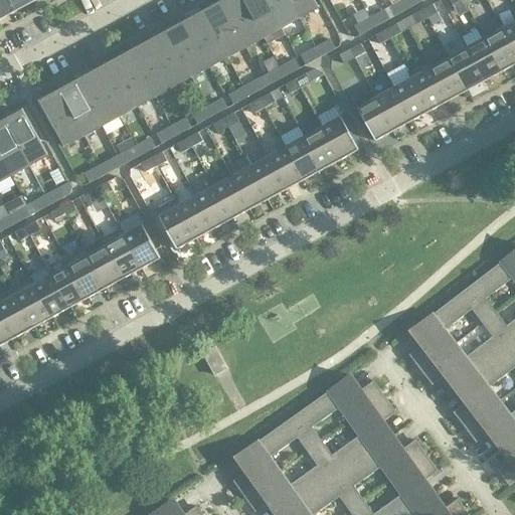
[(0,0),(0,13),(12,7),(8,0),(0,0)]
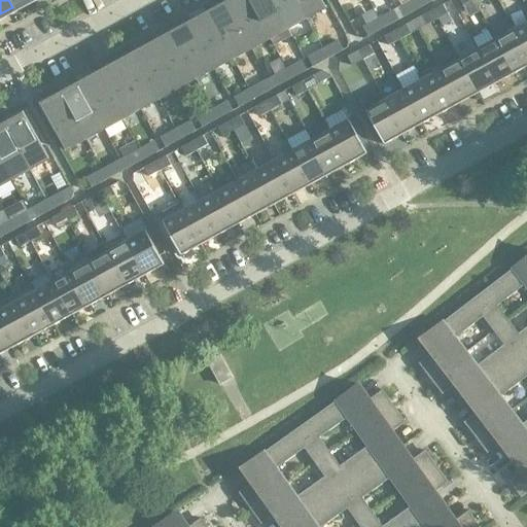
[(270,39),(248,0),(233,0),(226,3),(251,49),(270,39)]
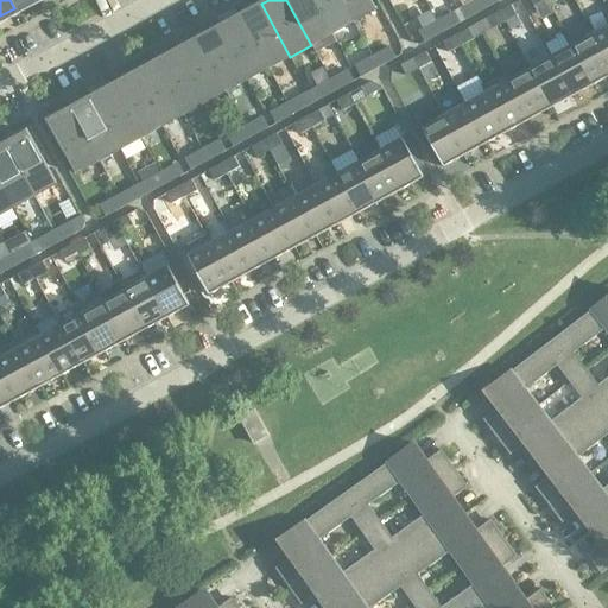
[(333,33),(314,0),(286,0),(311,45),(333,33)]
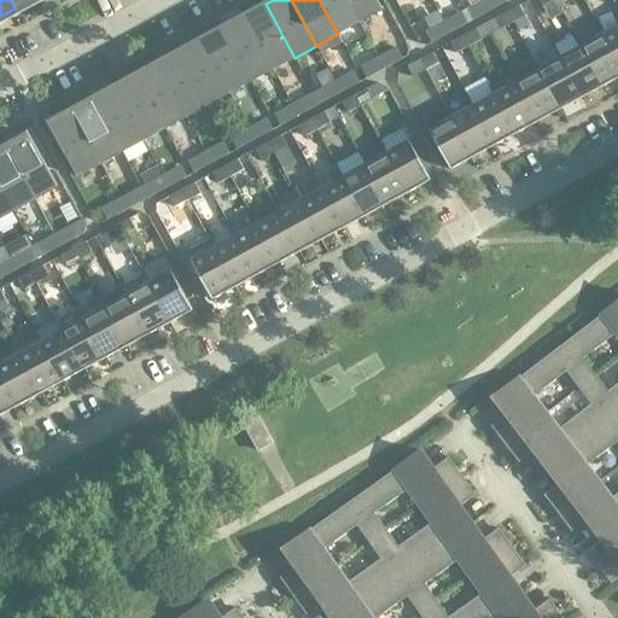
[(360,22),(347,0),(319,0),(338,34),(360,22)]
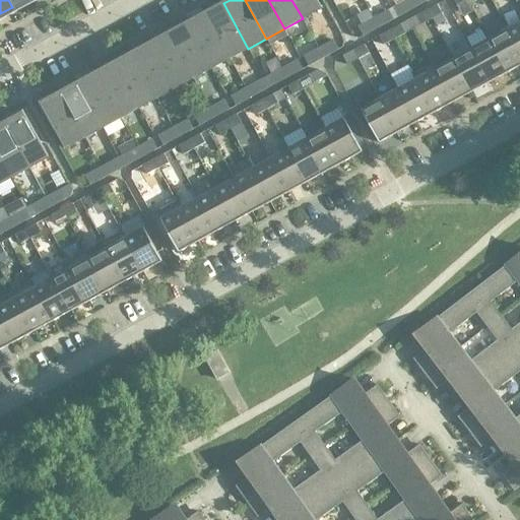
[(321,8),(316,0),(291,0),(303,18),(321,8)]
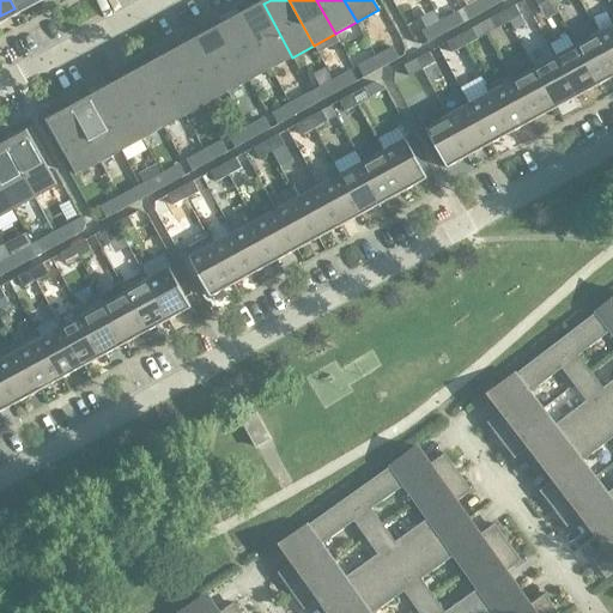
[(489,10),(483,0),(480,0),(468,7),(474,18),(489,10)]
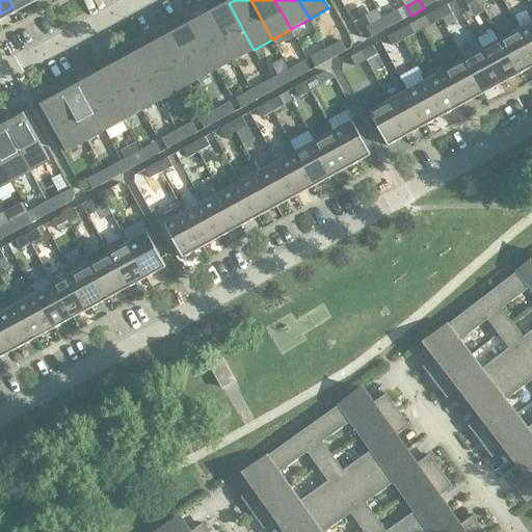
[(254,50),(229,3),(210,14),(235,59),(254,50)]
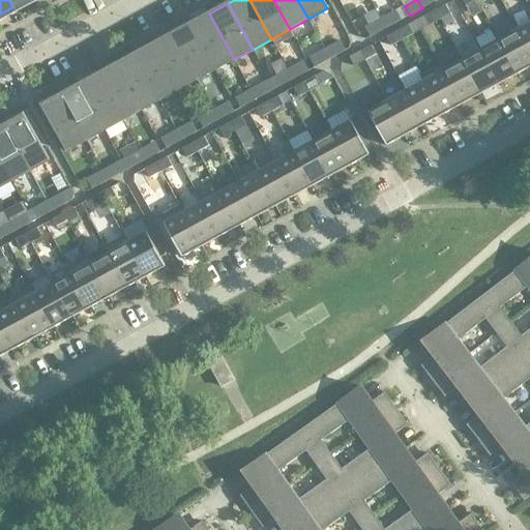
[(450,15),(445,5),(435,10),(439,20),(450,15)]
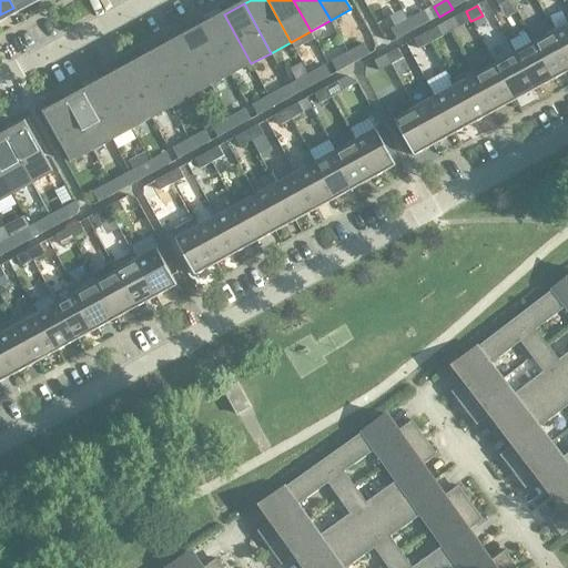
[(470,21),(466,11),(454,18),(459,28),(470,21)]
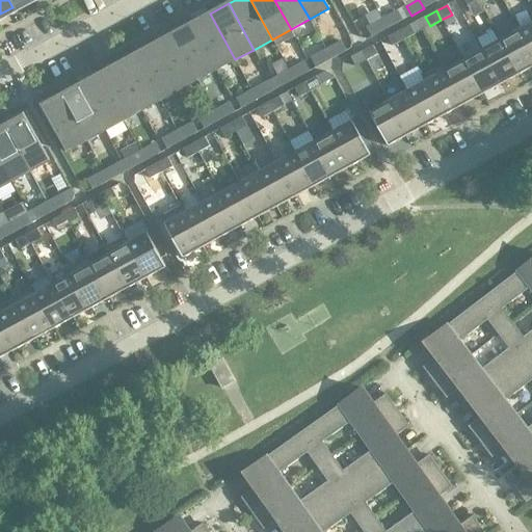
[(395,12),(381,19),(387,29),(400,22),(395,12)]
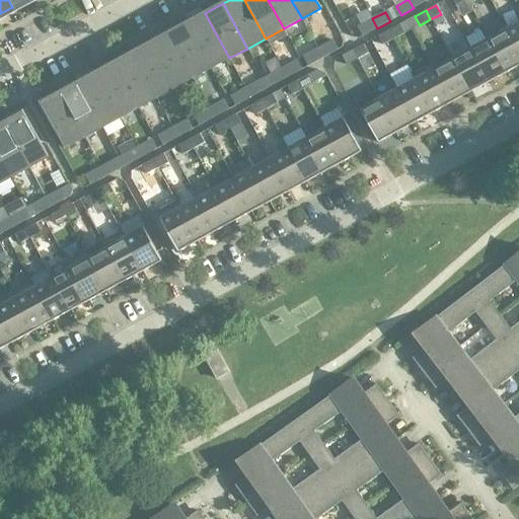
[(229,58),(205,13),(204,14),(207,19),(190,29),(211,68),(229,58)]
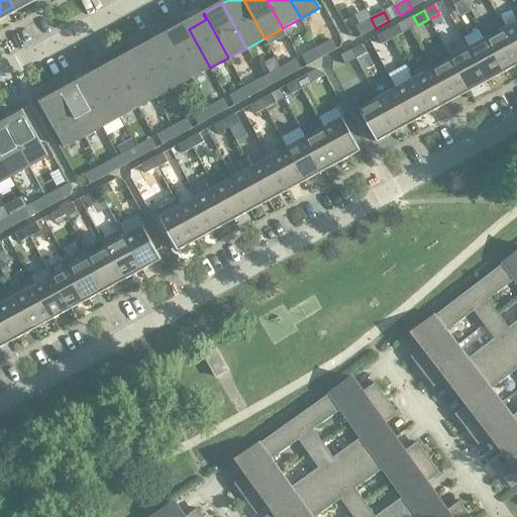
[(376,28),(371,18),(358,25),(364,34),(376,28)]
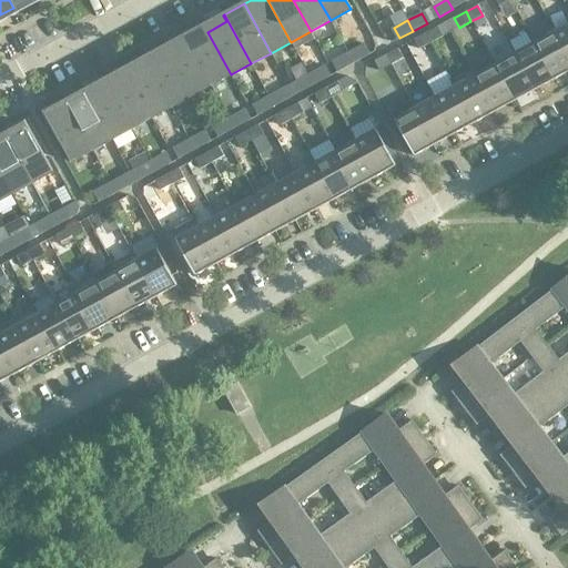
[(567,24),(555,32),(567,57),(567,24)]
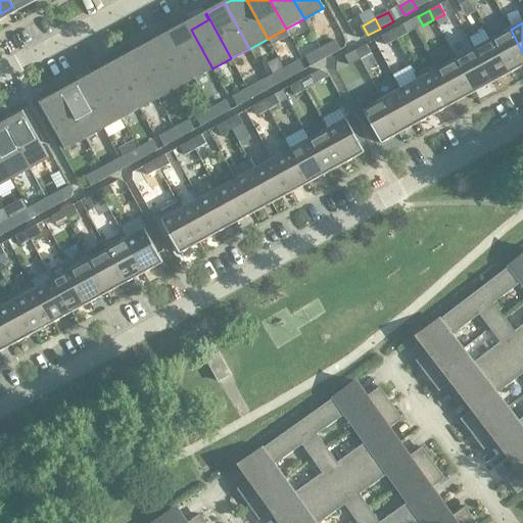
[(408,34),(402,25),(392,31),(397,40),(408,34)]
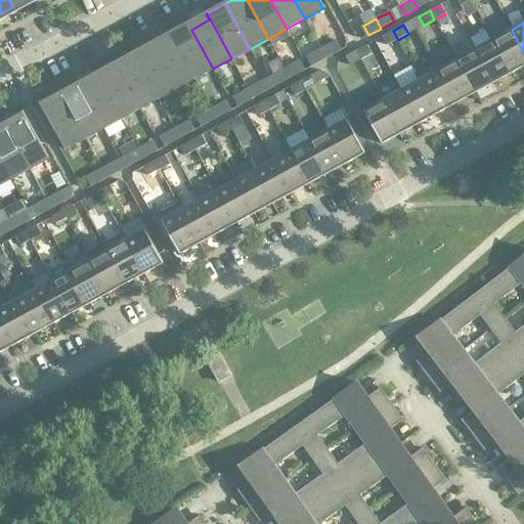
[(213,69),(191,30),(173,39),(194,79),(213,69)]
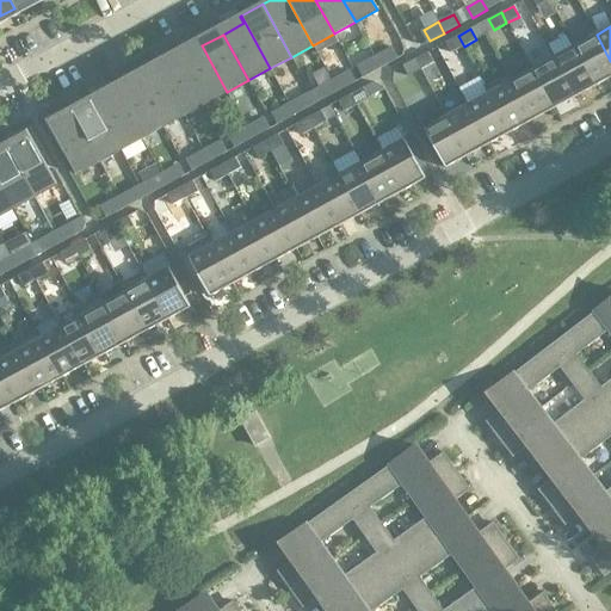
[(610,61),(597,35),(575,47),(597,86),(608,79),(608,78),(610,75),(610,61)]
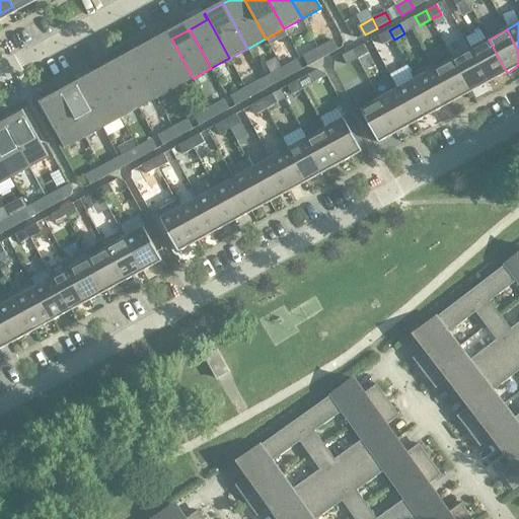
[(394,40),(389,30),(378,35),(383,45),(394,40)]
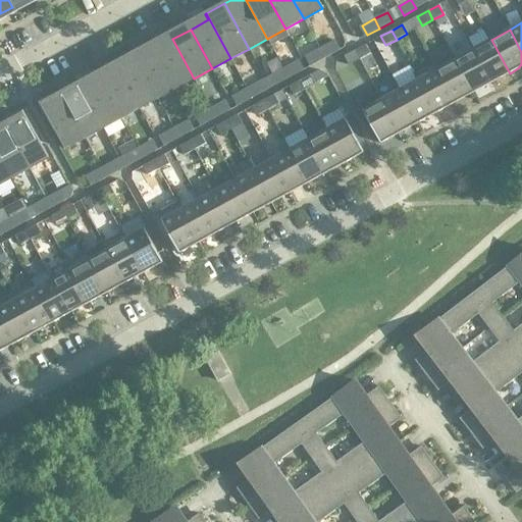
[(194,79),(172,39),(154,49),(175,89),(194,79)]
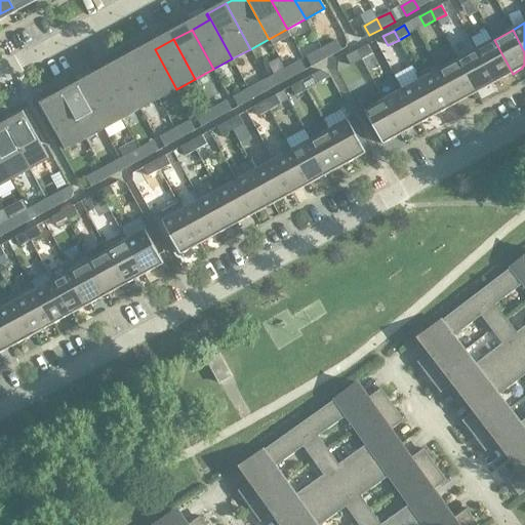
[(513,74),(494,40),(476,50),(494,83),(503,78),(503,77),(508,75),(509,76),(513,74)]
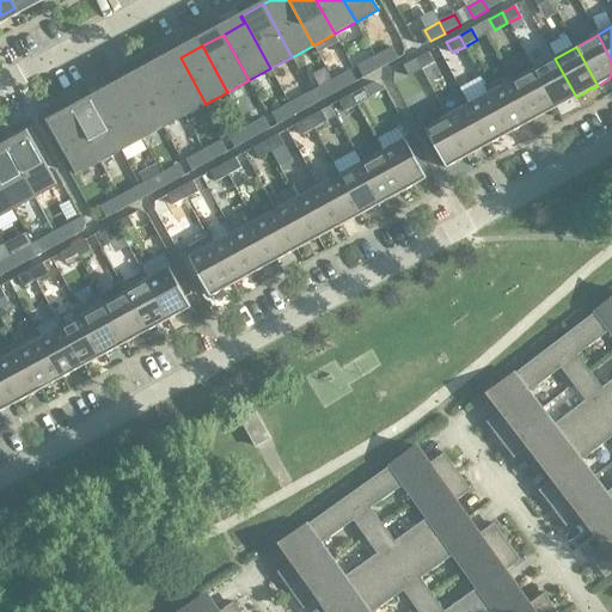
[(390,49),(375,57),(381,68),(396,60),(390,49)]
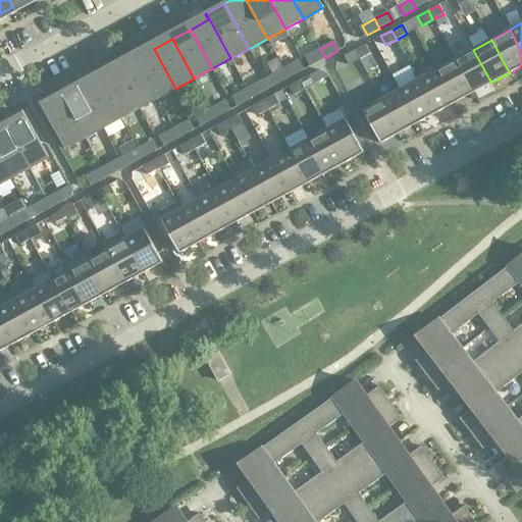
[(370,54),(365,45),(355,50),(360,59),(370,54)]
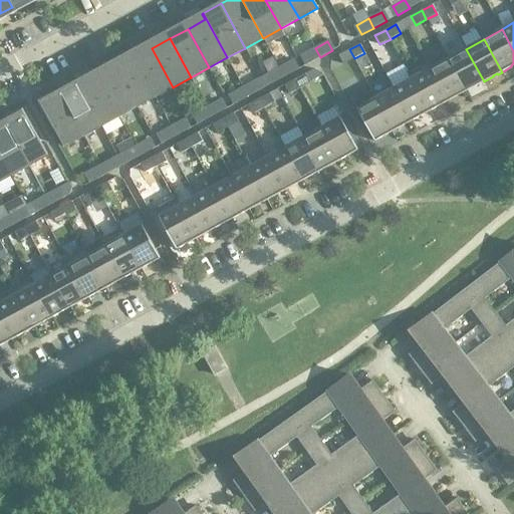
[(173,87),(152,48),(134,58),(156,97),(173,87)]
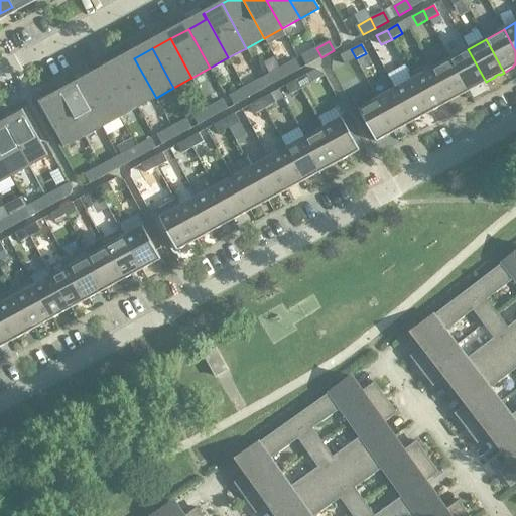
[(321,57),(316,48),(303,55),(308,65),(321,57)]
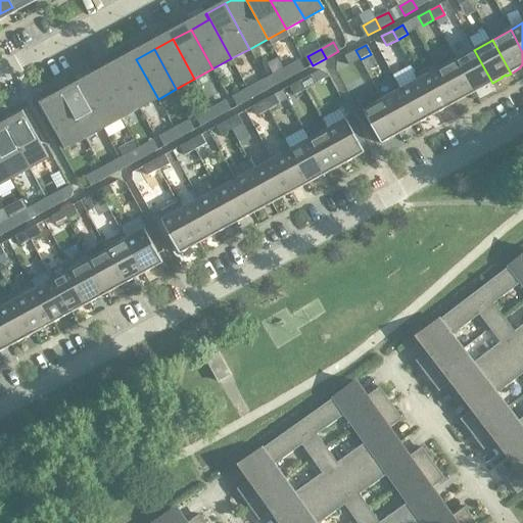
[(361,59),(355,50),(344,56),(349,65),(361,59)]
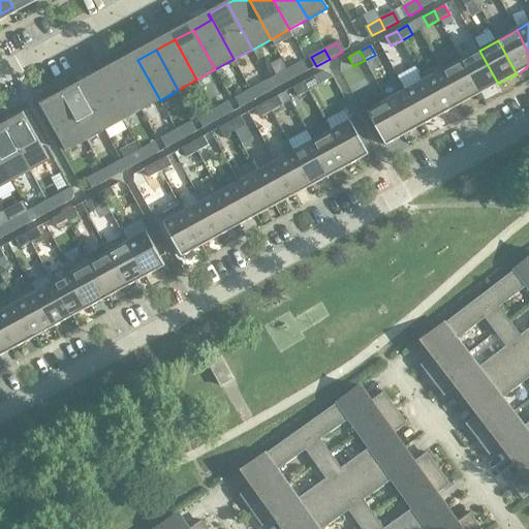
[(498,84),(479,51),(461,61),(479,94),(489,89),(489,88),(493,86),(494,87),(498,84)]
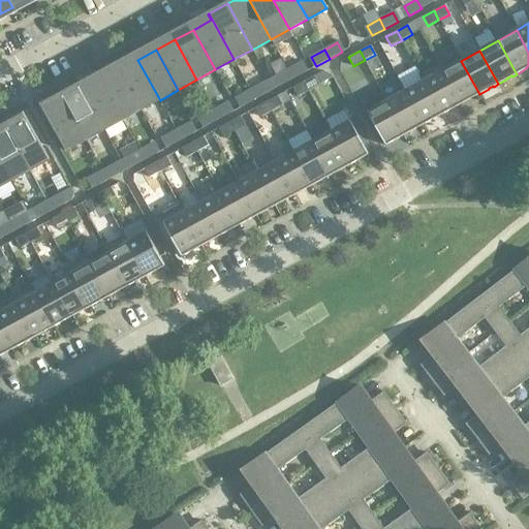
[(160,100),(137,60),(119,70),(142,110),(160,100)]
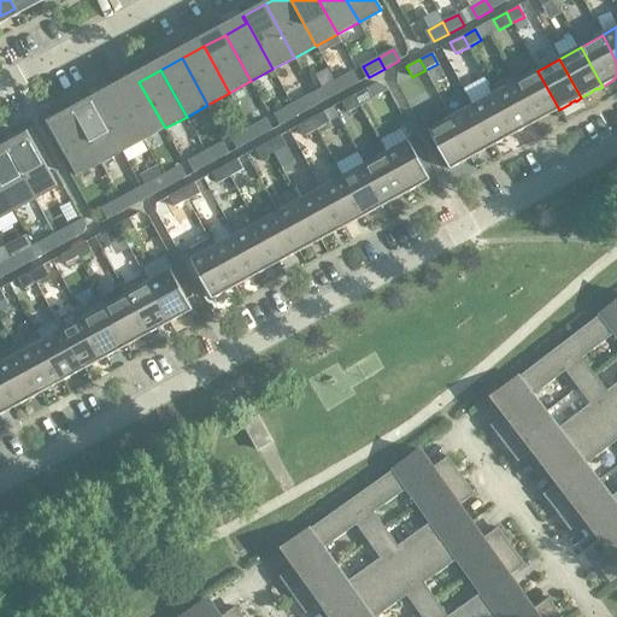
[(559,110),(538,71),(516,82),(538,122),(548,116),(548,115),(553,111),(554,112),(559,110)]
